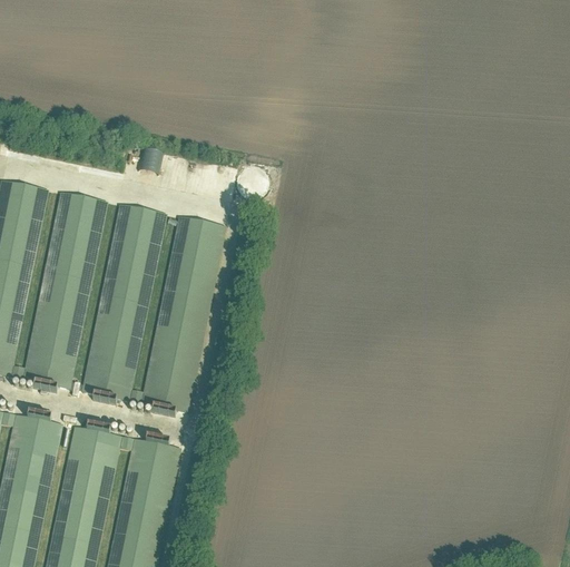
[(140,170),(160,173),(164,152),(144,148),(140,170)]
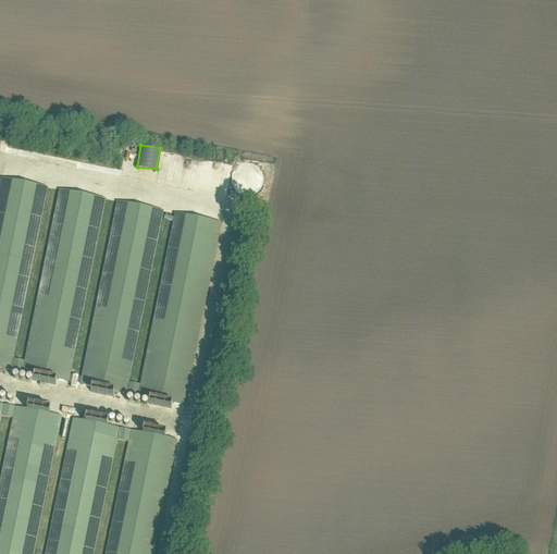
[(0,366),(69,380),(106,197),(58,187),(24,358),(13,356),(48,183),(0,172),(0,366)]
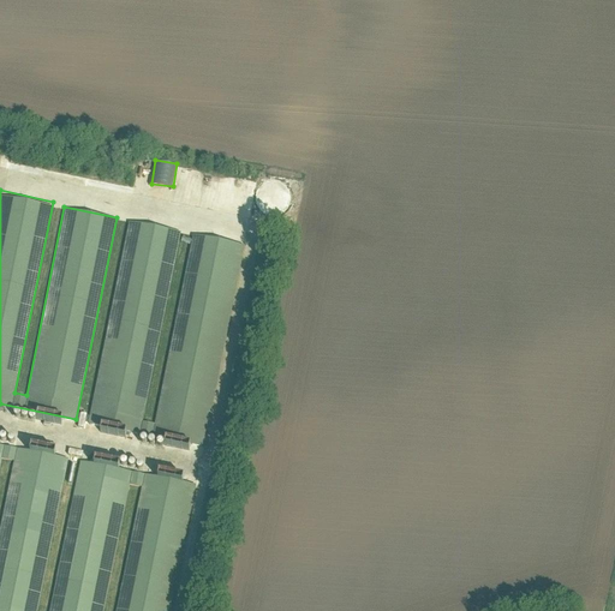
[(124,217),(83,420),(206,445),(246,244),(190,232),(151,419),(142,417),(180,229),(124,217)]
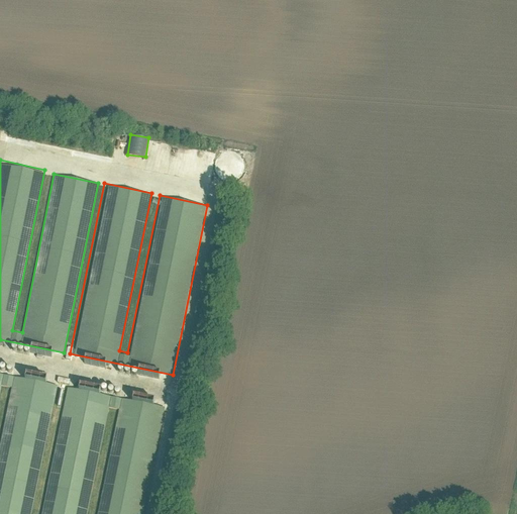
[(0,371),(0,387),(1,384),(11,386),(0,441),(0,513),(29,513),(57,383),(0,371)]
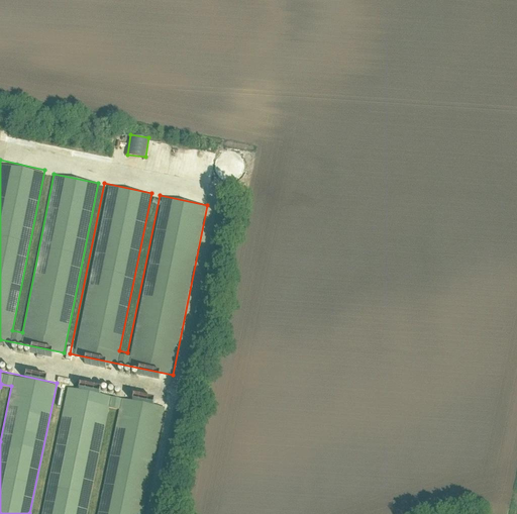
[(66,384),(39,513),(86,513),(109,405),(119,407),(97,513),(142,513),(165,404),(66,384)]
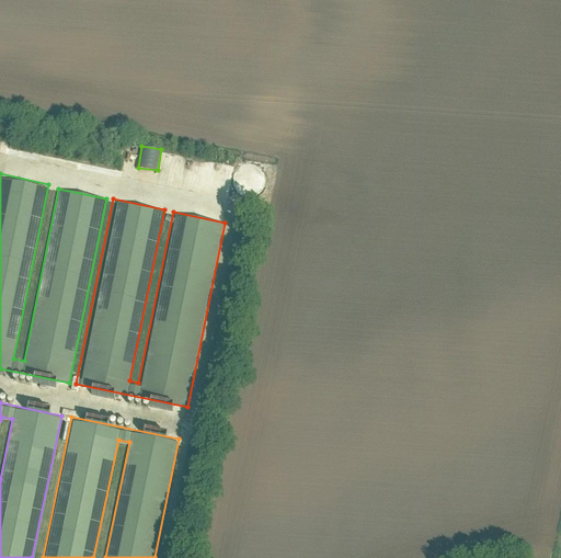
All buildings are outlined.
